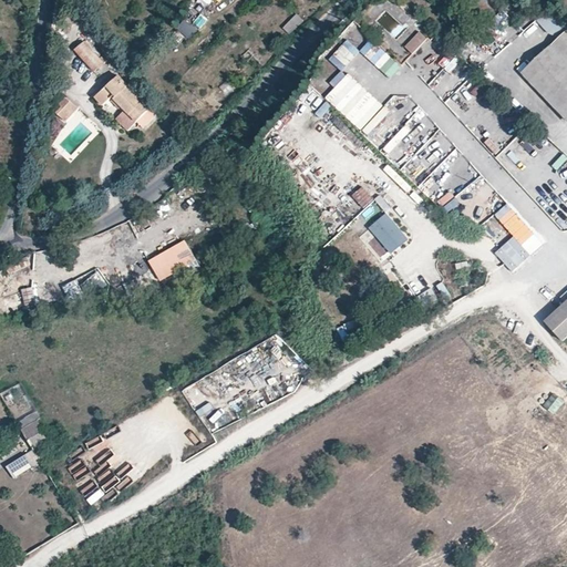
[(538,21),(549,10),(542,2),(531,13),(538,21)]
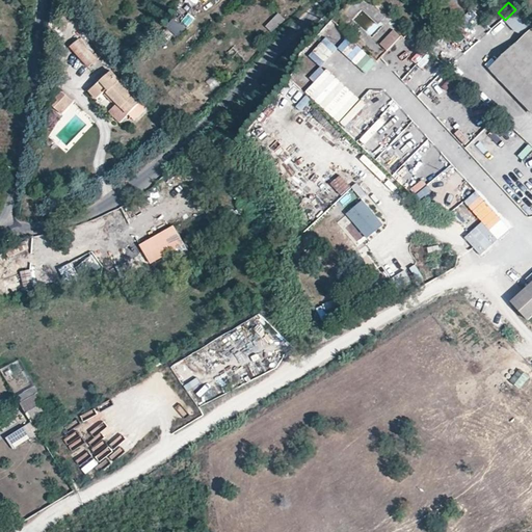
[(531,28),(531,26),(515,9),(505,20),(523,38),(531,28)]
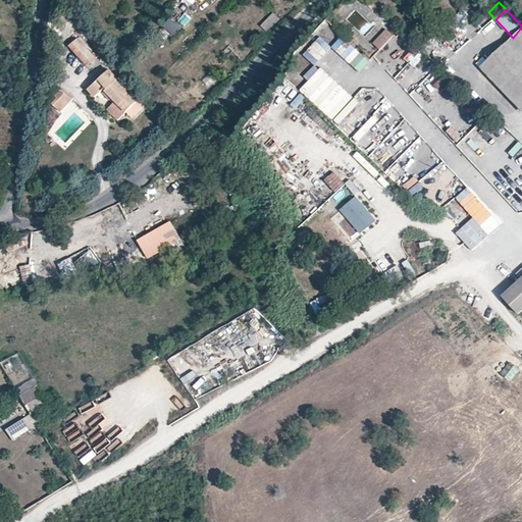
[(185,28),(191,17),(184,13),(177,22),(185,28)]
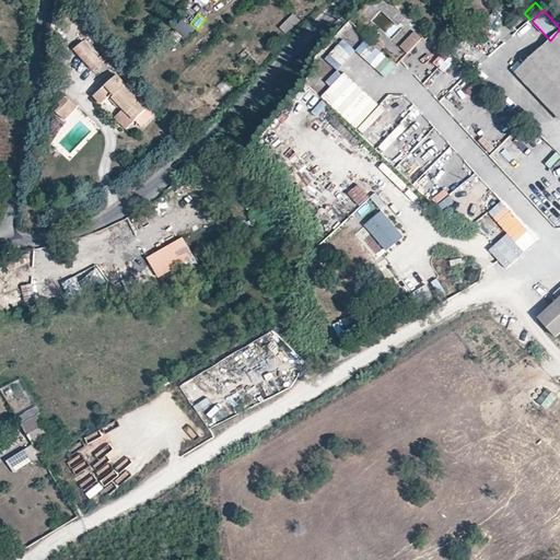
[(287,33),(299,20),(293,15),(281,27),(287,33)]
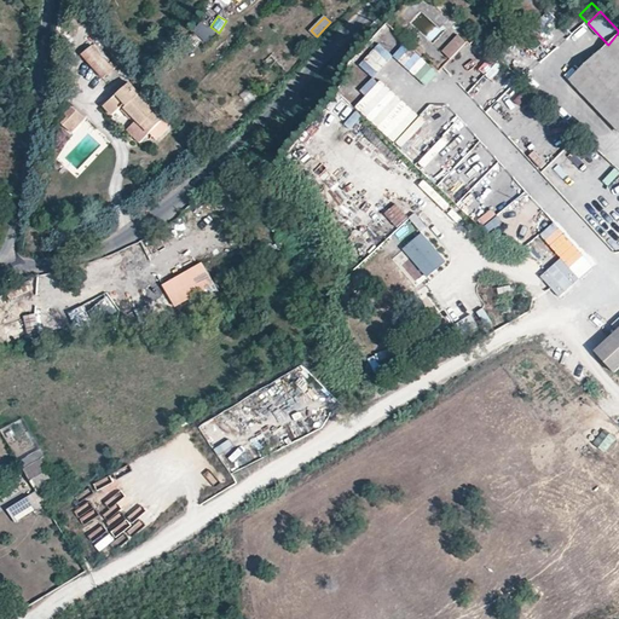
[(192,30),(207,44),(217,33),(202,21),(192,30)]
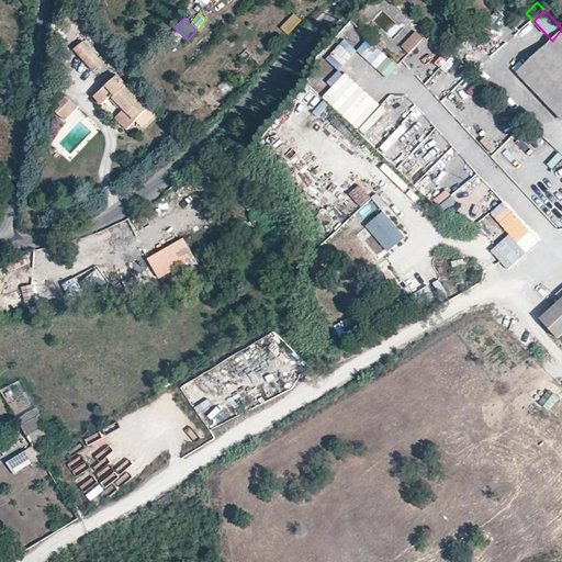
[(412,33),(418,40),(423,35),(415,29),(412,33)]
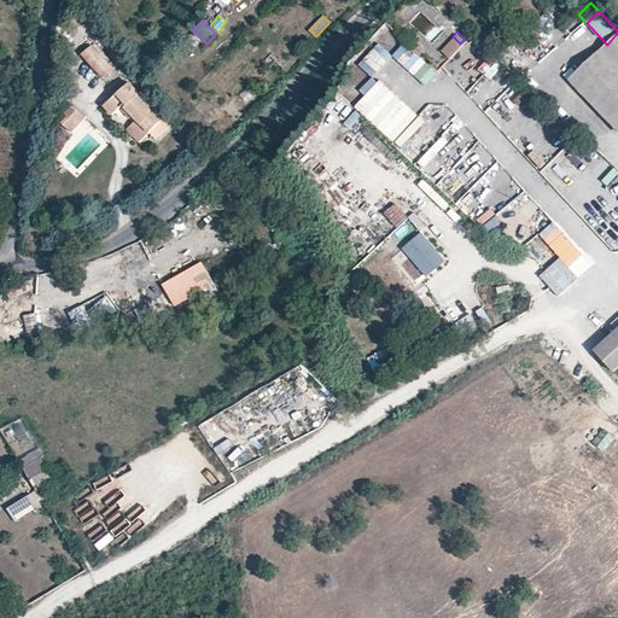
[(617,33),(607,45),(570,81),(598,111),(617,130),(617,33)]
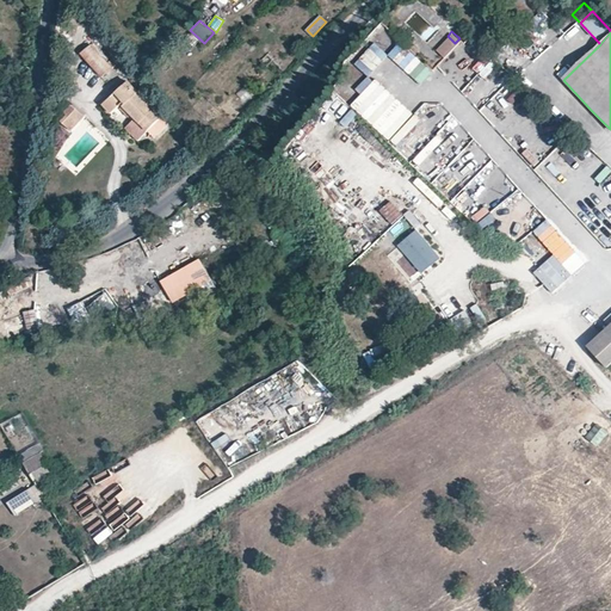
[(437,47),(445,54),(455,43),(448,36),(437,47)]
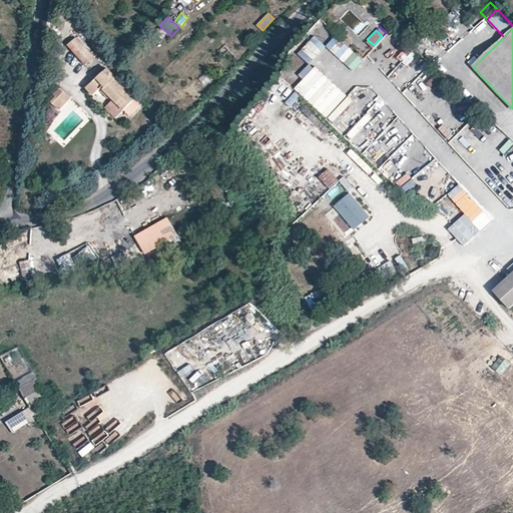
[(85,64),(94,57),(76,37),(68,45),(85,64)]
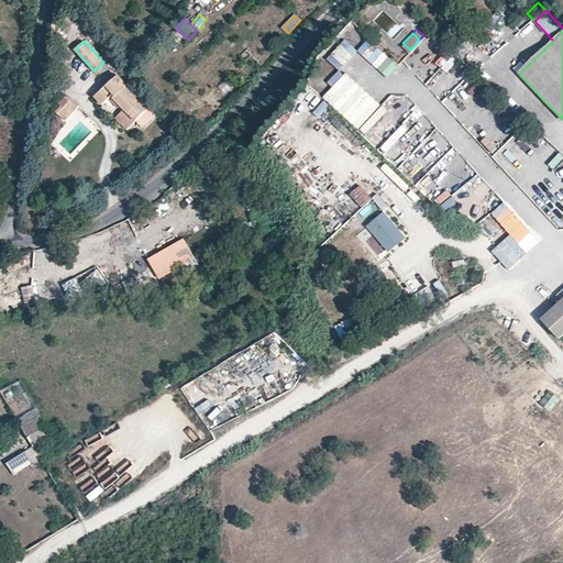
[(384,52),(373,64),(387,78),(399,66),(384,52)]
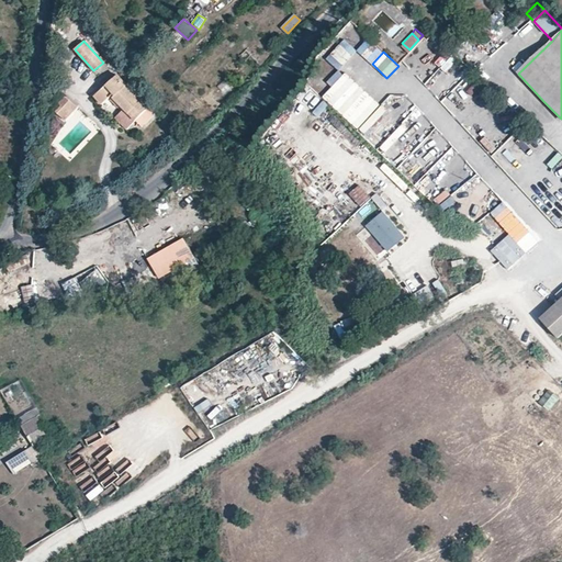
[(117,102),(135,121),(148,108),(117,76),(107,86),(116,97),(114,99),(117,102)]
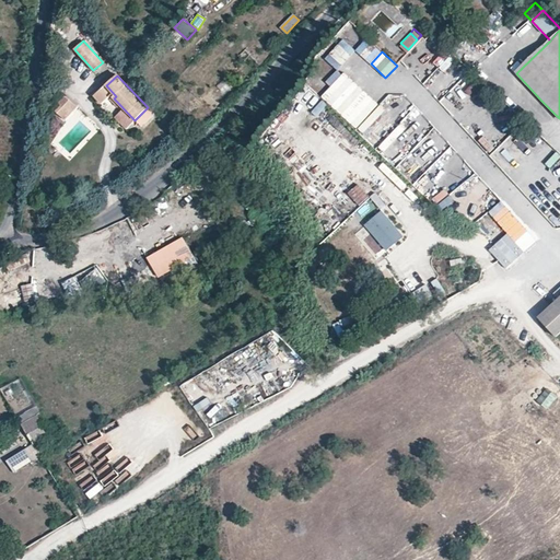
[(107,97),(101,90),(94,95),(102,103),(107,97)]
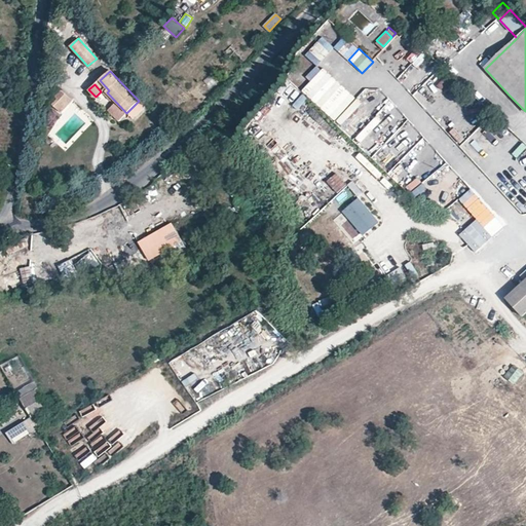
[(61,114),(73,100),(61,89),(48,103),(61,114)]
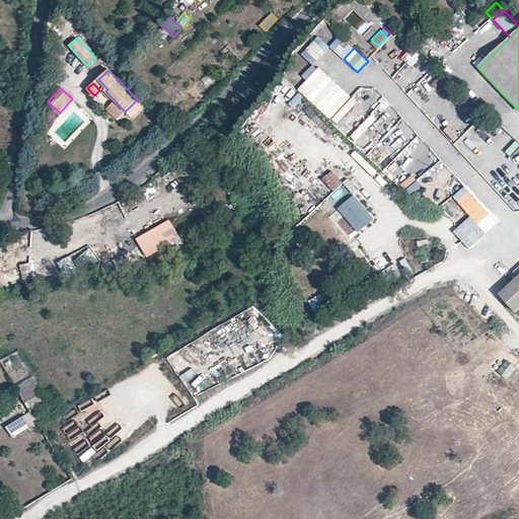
[(289,100),(294,108),(305,102),(301,94),(289,100)]
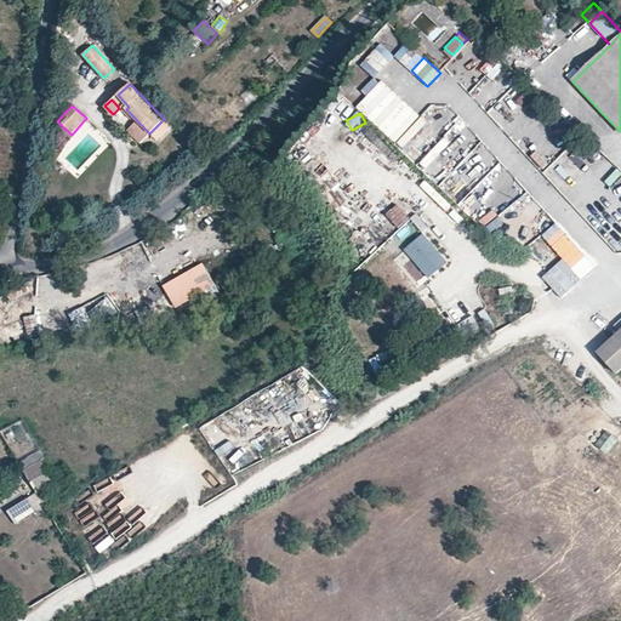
[(611,187),(620,177),(620,172),(617,170),(607,181),(611,187)]
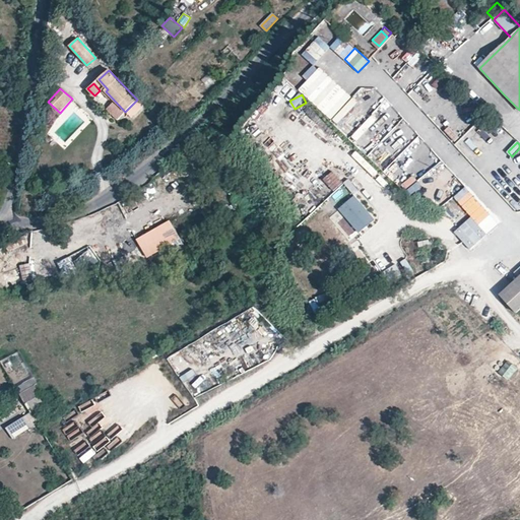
[(404,184),(413,174),(404,166),(395,175),(404,184)]
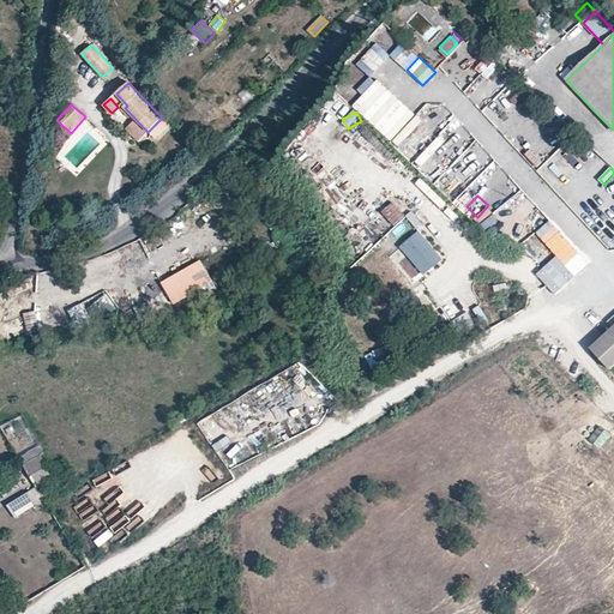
[(407,217),(417,229),(422,223),(413,212),(407,217)]
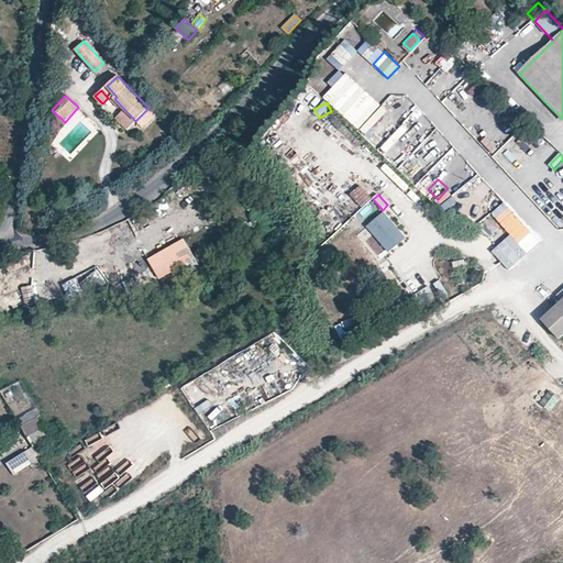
[(366,229),(381,241),(366,256),(379,267),(407,235),(381,212),(366,229)]
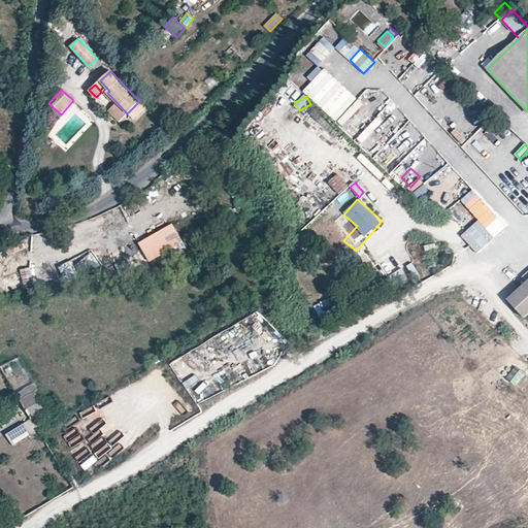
[(173,224),(139,242),(149,261),(184,242),(173,224)]
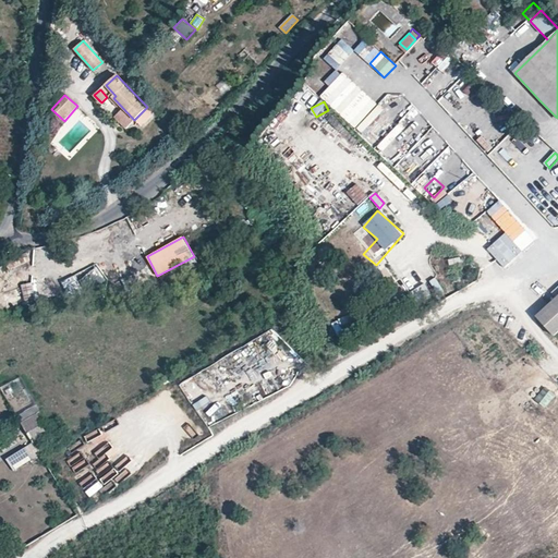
[(106,281),(97,268),(82,280),(91,292),(106,281)]
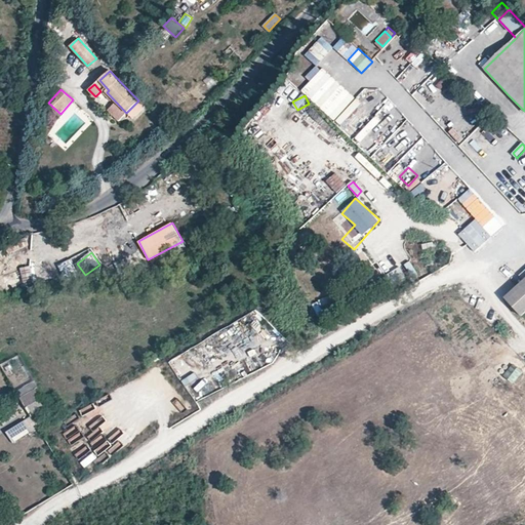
[(76,272),(69,255),(59,259),(67,276),(76,272)]
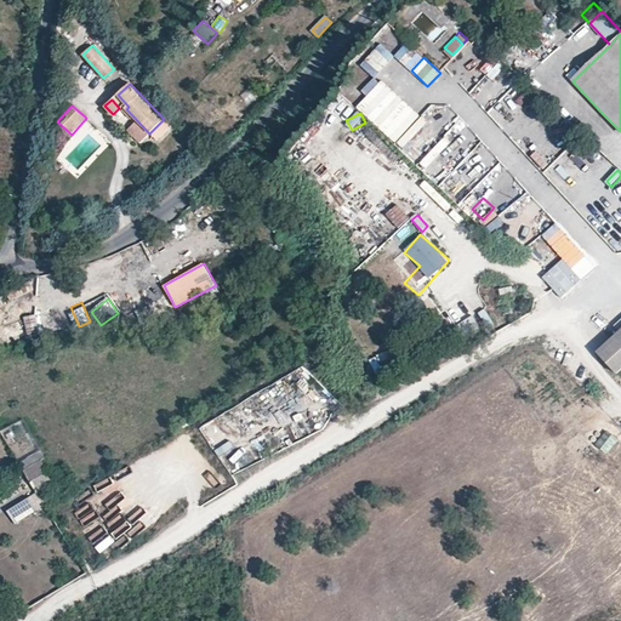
[(485,309),(478,313),(486,328),(494,324),(485,309)]
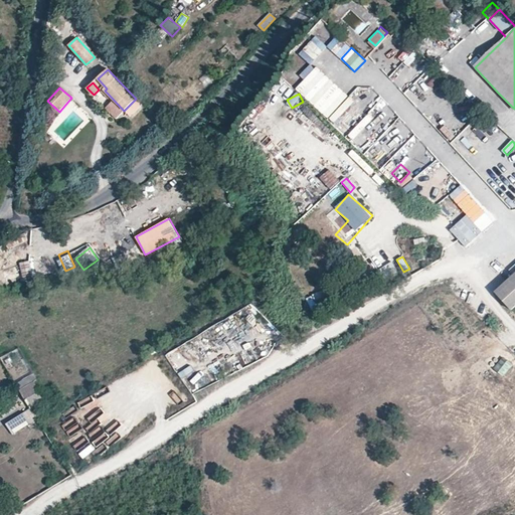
[(42,282),(38,263),(30,265),(34,284),(42,282)]
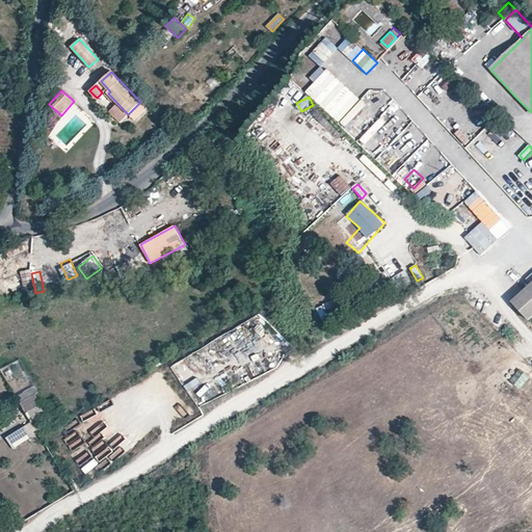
[(405,271),(393,277),(398,288),(410,282),(405,271)]
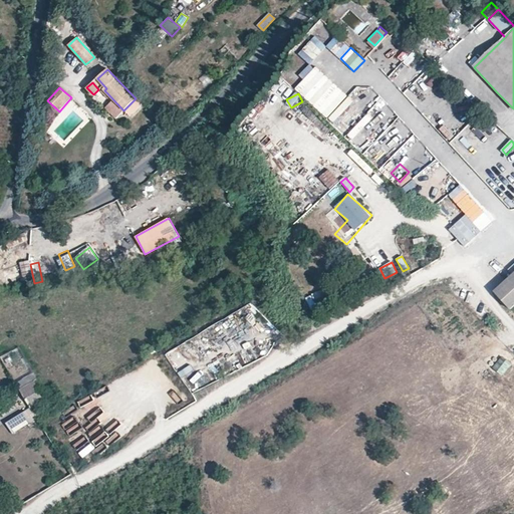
[(513,276),(496,294),(513,313),(513,276)]
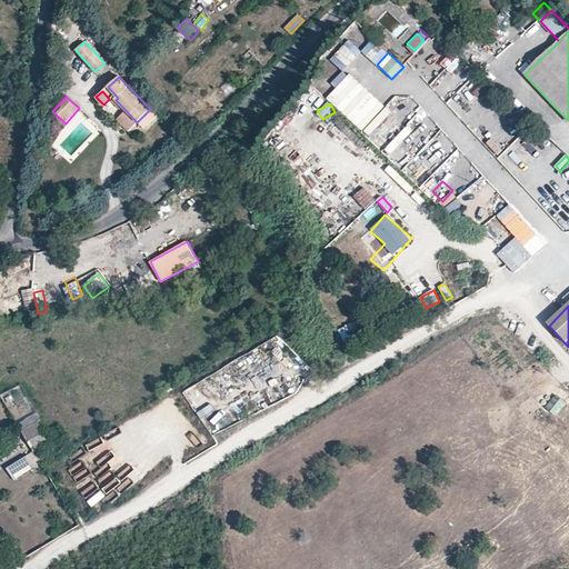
[(223,412),(212,418),(218,428),(229,422),(223,412)]
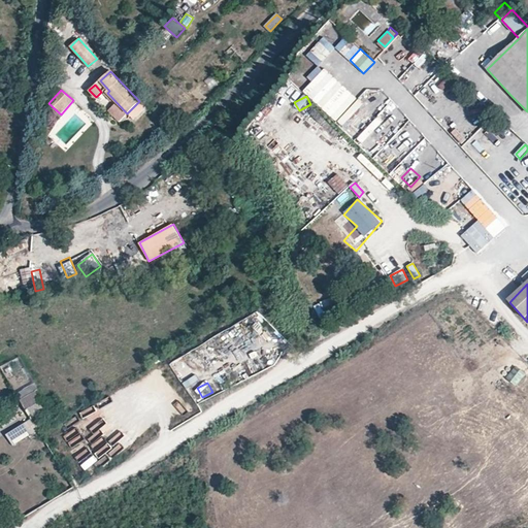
[(487,387),(475,393),(482,406),(494,401),(487,387)]
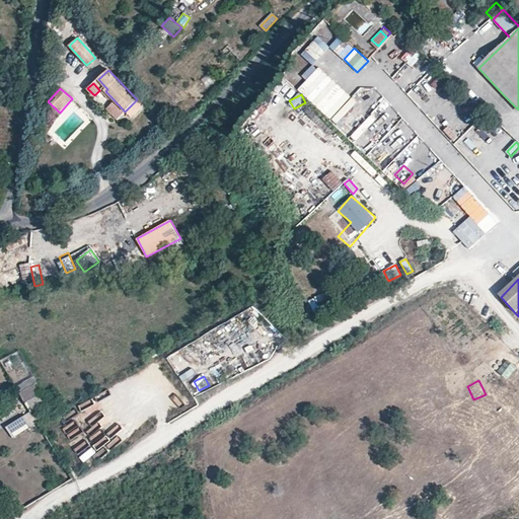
[(45,403),(33,384),(19,393),(27,405),(30,411),(31,413),(45,403)]
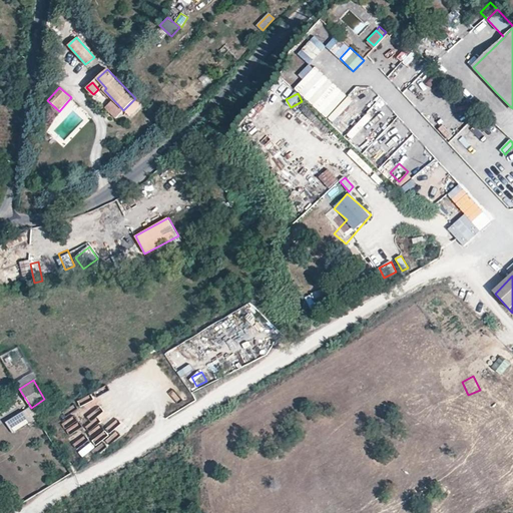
[(63,430),(75,424),(68,411),(56,418),(63,430)]
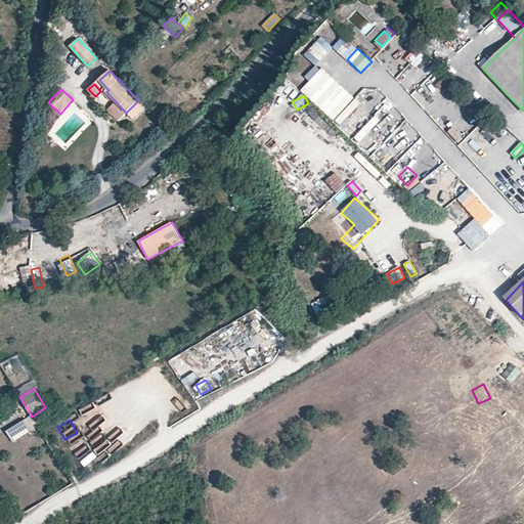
[(83,444),(82,447),(77,446),(73,459),(88,464),(94,447),(83,444)]
